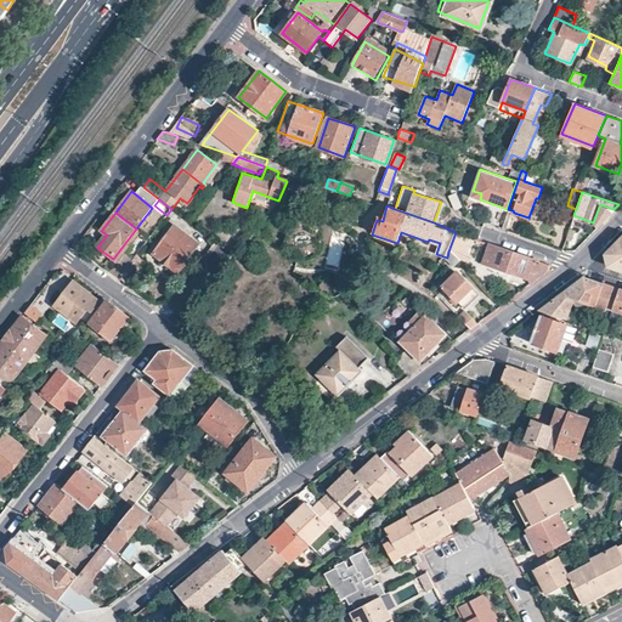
[(198,243),(175,226),(154,253),(177,271),(198,243)]
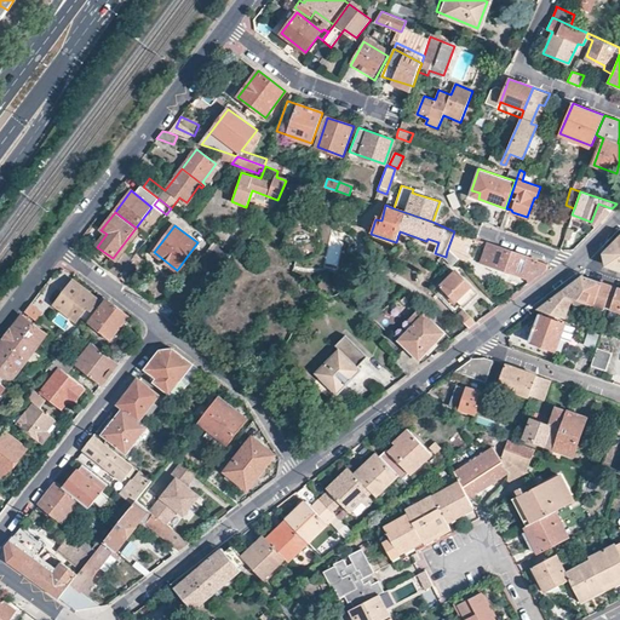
[(132,233),(144,242),(149,237),(136,228),(132,233)]
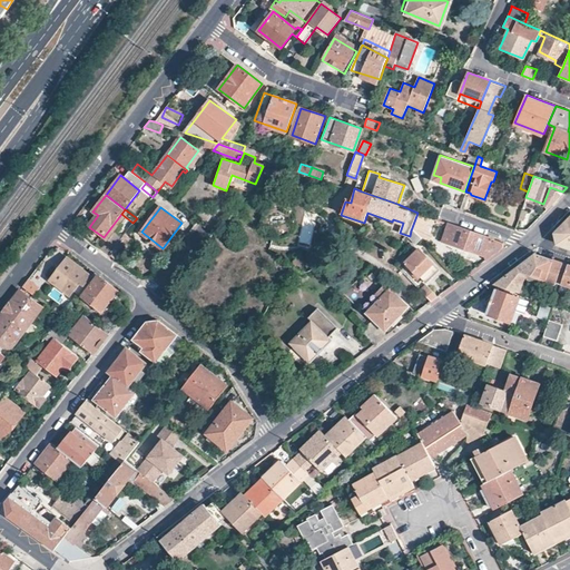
[(430,217),(418,213),(411,231),(422,239),(430,217)]
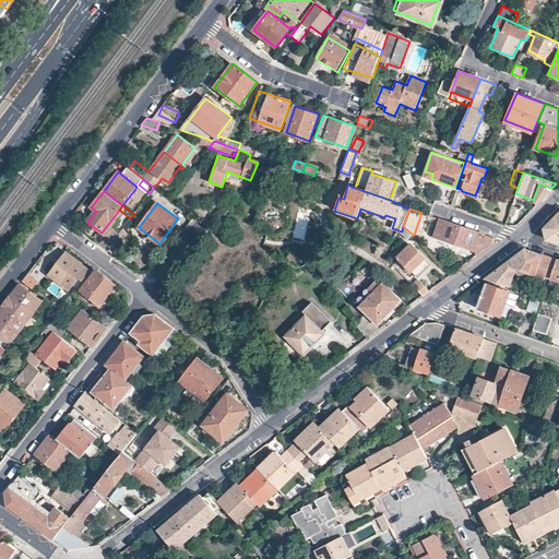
[(558,211),(557,214),(543,228),(546,239),(558,242),(558,211)]
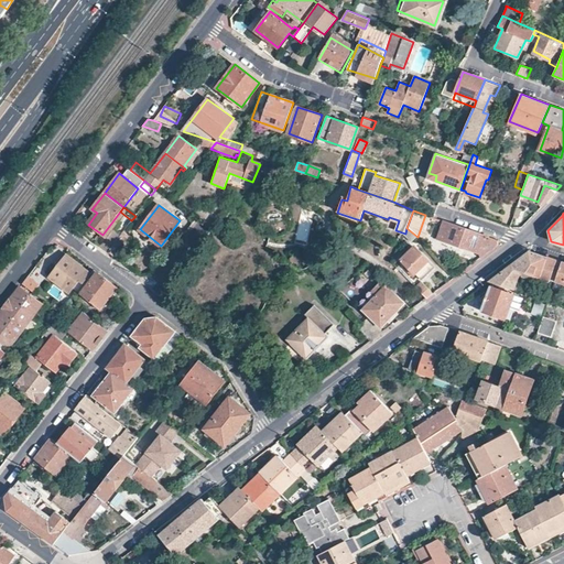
[(497,239),(443,220),(437,238),(478,252),(480,246),(490,249),(497,245),(497,239)]
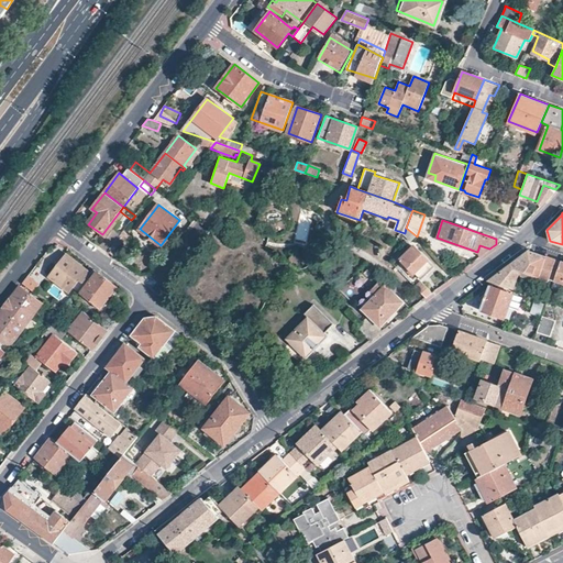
[(113,228),(100,244),(108,250),(121,233),(113,228)]
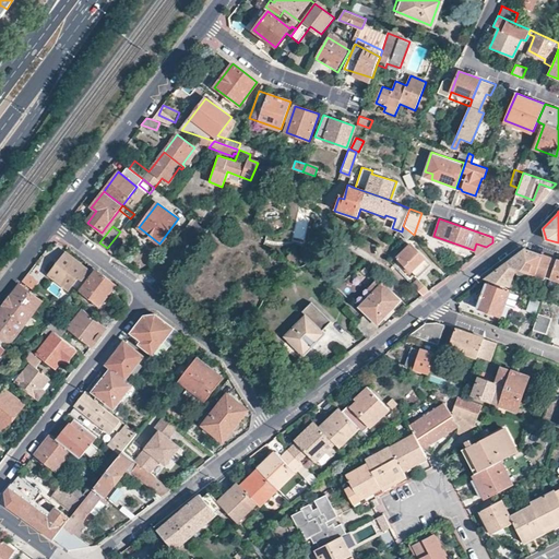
[(403,226),(402,232),(401,233),(409,241),(415,236),(414,235),(403,226)]
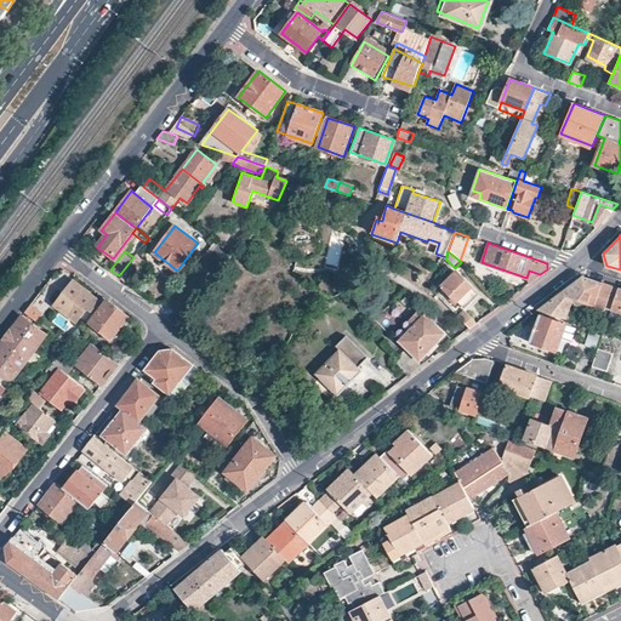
[(134,257),(119,275),(127,283),(144,261),(136,255),(134,257)]
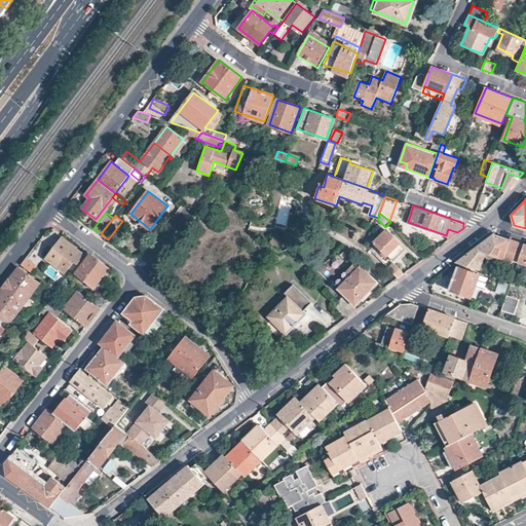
[(405,247),(386,229),(375,240),(379,245),(376,248),(385,257),(388,254),(392,259),(405,247)]
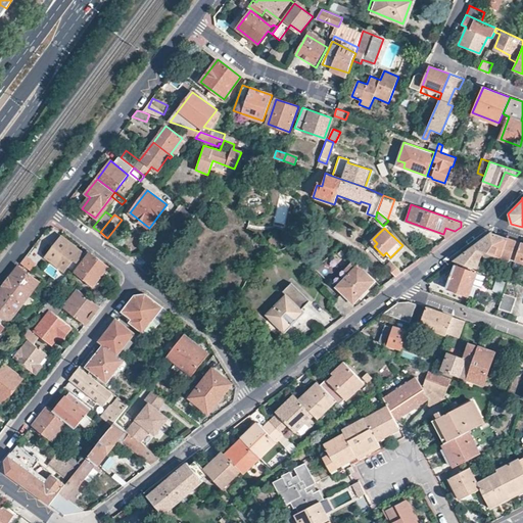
[(512,253),(516,241),(509,239),(490,232),(472,246),(454,259),(477,268),(481,255),(486,252),(510,260),(512,253)]
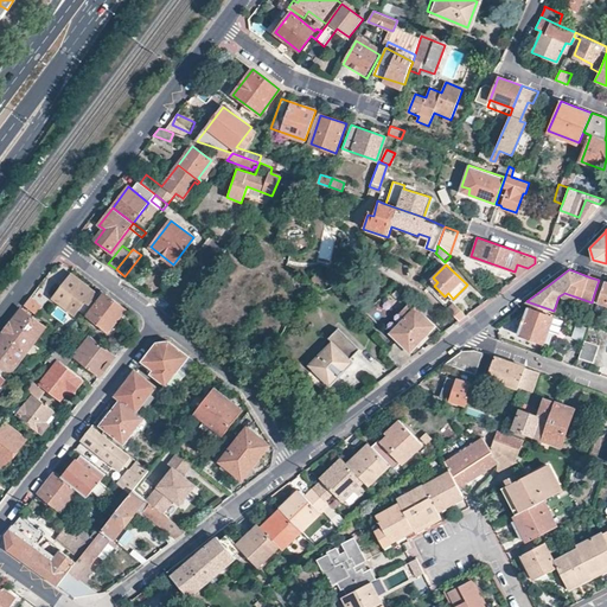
[(98,294),(72,274),(53,299),(76,314),(85,300),(91,304),(98,294)]
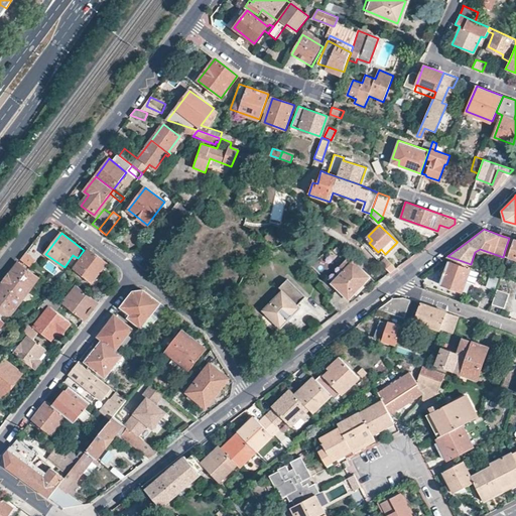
[(515,258),(515,240),(509,238),(505,250),(510,252),(508,256),(515,258)]
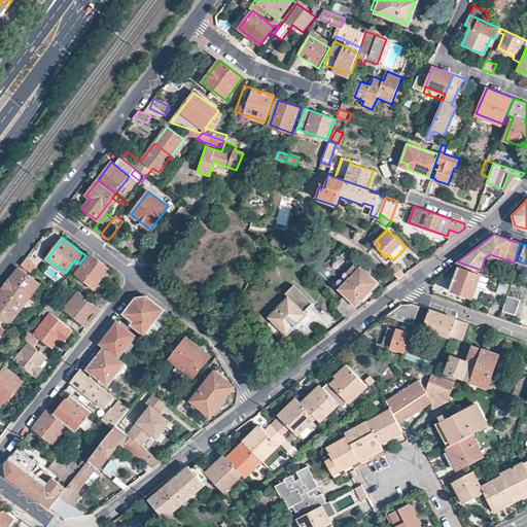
[(79,264),(73,271),(94,287),(109,267),(103,262),(89,251),(85,255),(79,264)]
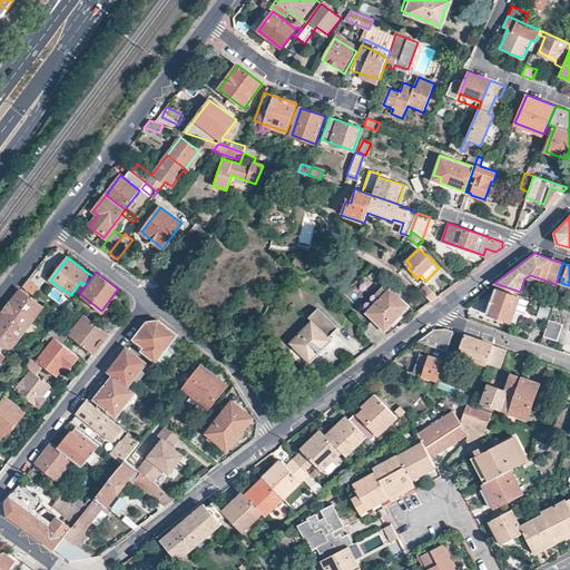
[(28,279),(22,286),(35,295),(39,287),(28,279)]
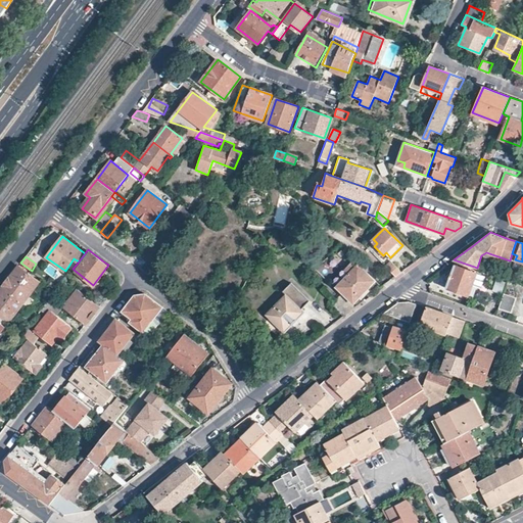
[(376,280),(357,260),(334,285),(354,303),(376,280)]
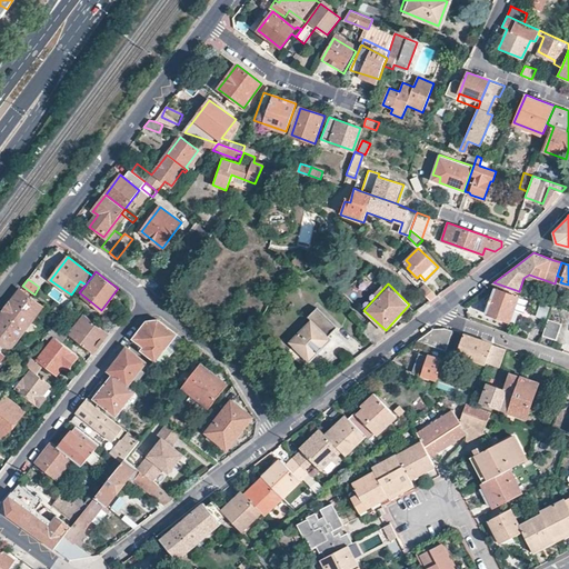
[(428,285),(421,290),(431,300),(437,295),(428,285)]
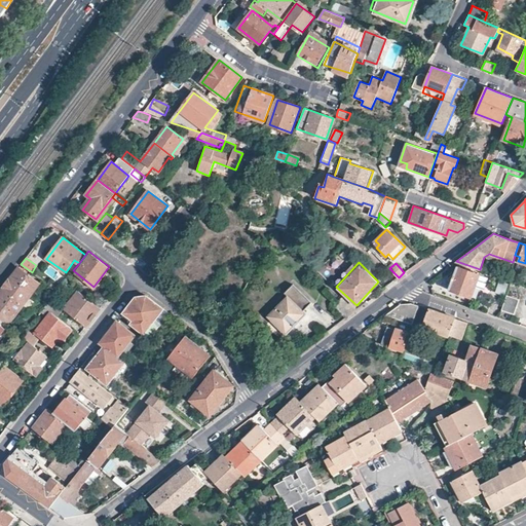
[(21,269),(19,267),(10,278),(12,280),(21,269)]
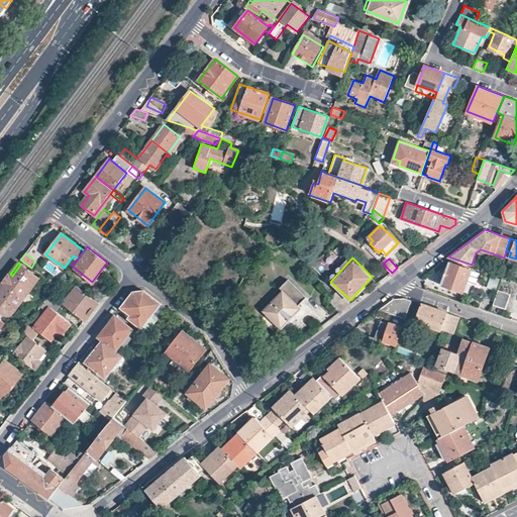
[(471,270),(449,263),(441,284),(462,292),(471,270)]
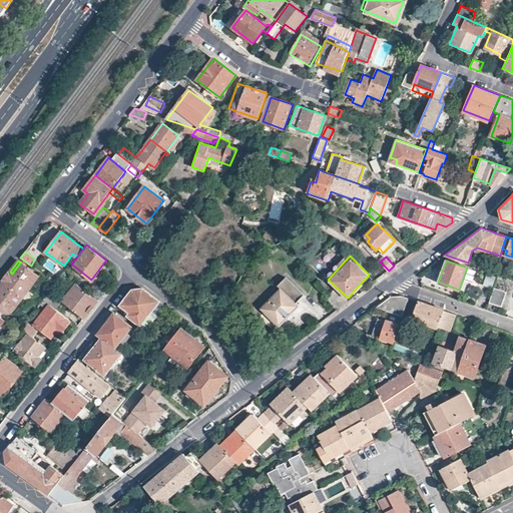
[(9,273),(3,281),(5,283),(23,297),(39,277),(20,263),(12,274),(10,272),(9,273)]
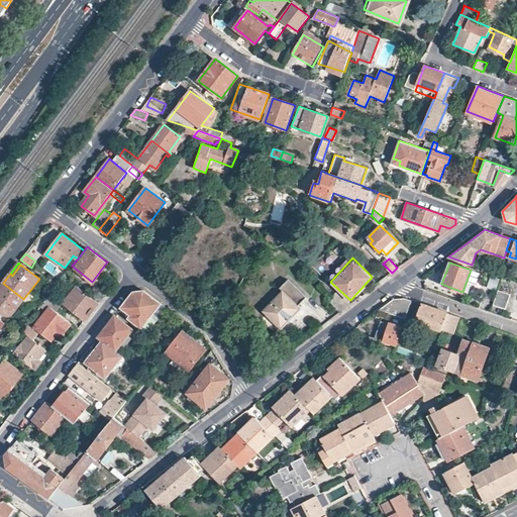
[(0,317),(5,322),(23,299),(5,285),(0,291),(0,317)]
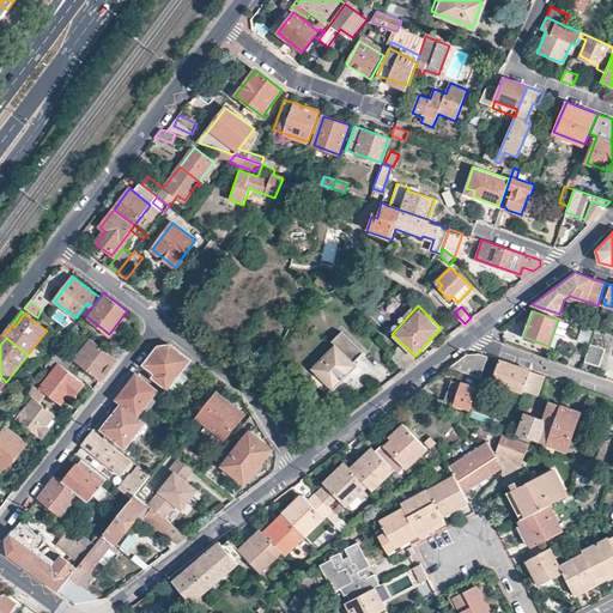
[(117,358),(91,338),(76,358),(101,380),(117,358)]
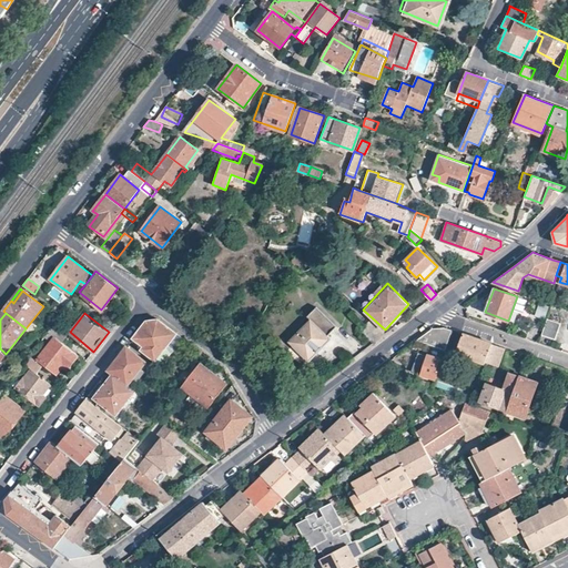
[(559,322),(547,317),(544,326),(557,331),(559,322)]
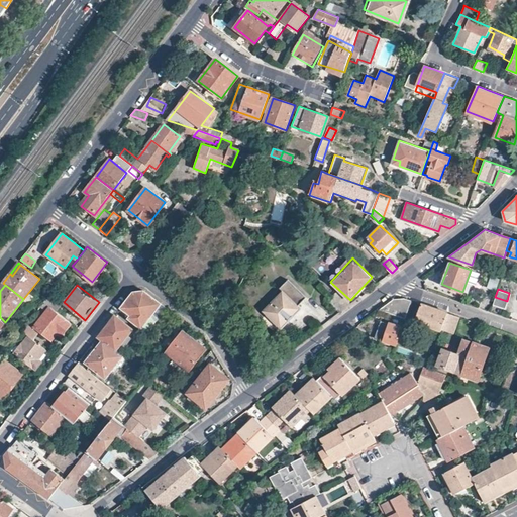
[(122,306),(121,307),(134,316),(132,319),(148,332),(167,308),(158,301),(144,290),(133,291),(122,306)]
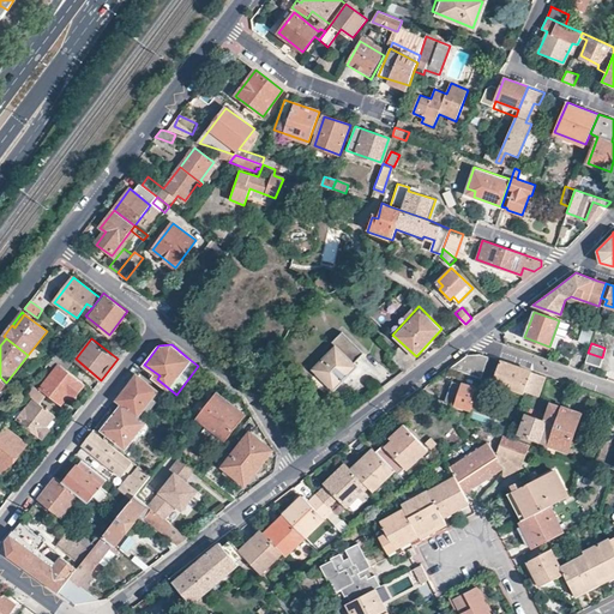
[(357,366),(335,344),(313,368),(335,389),(357,366)]
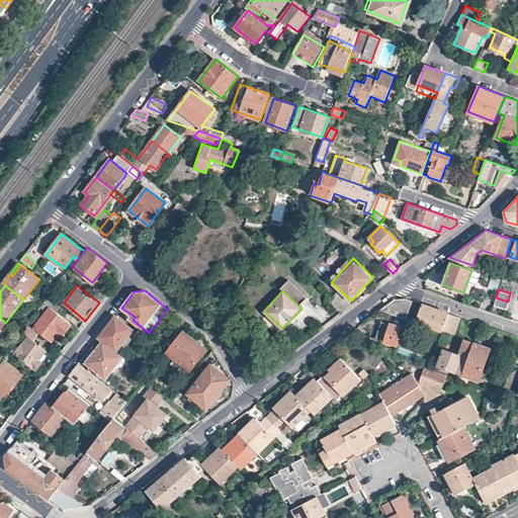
[(352,304),(338,290),(329,300),(341,312),(352,304)]
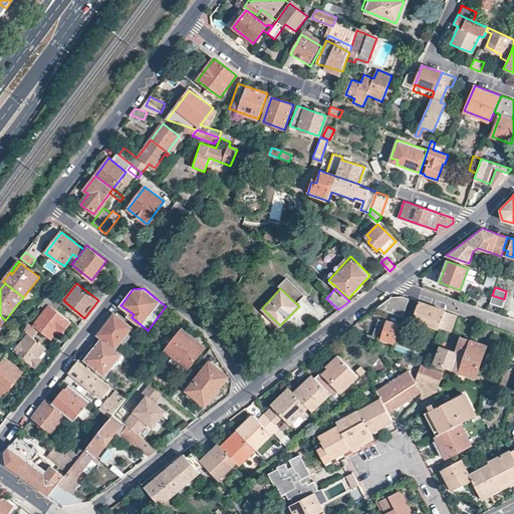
[(61,300),(50,291),(44,299),(51,304),(55,308),(61,300)]
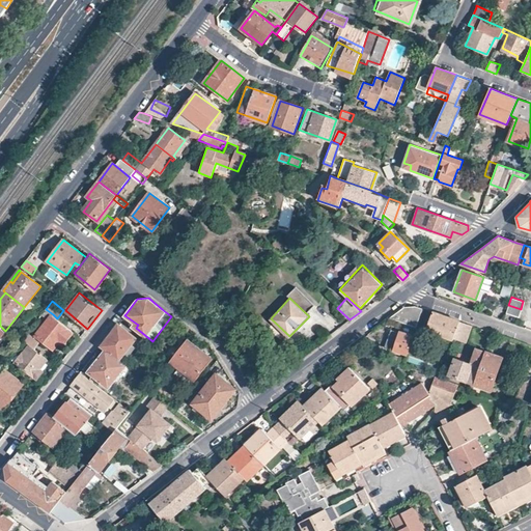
[(395,312),(389,317),(418,328),(424,308),(417,305),(403,306),(395,312)]
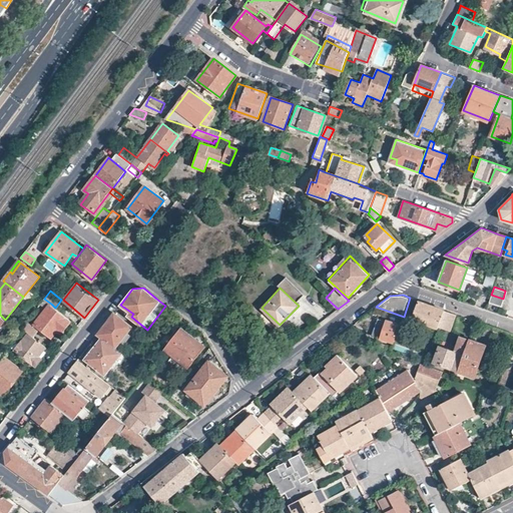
[(500,306),(503,299),(491,295),(489,302),(500,306)]
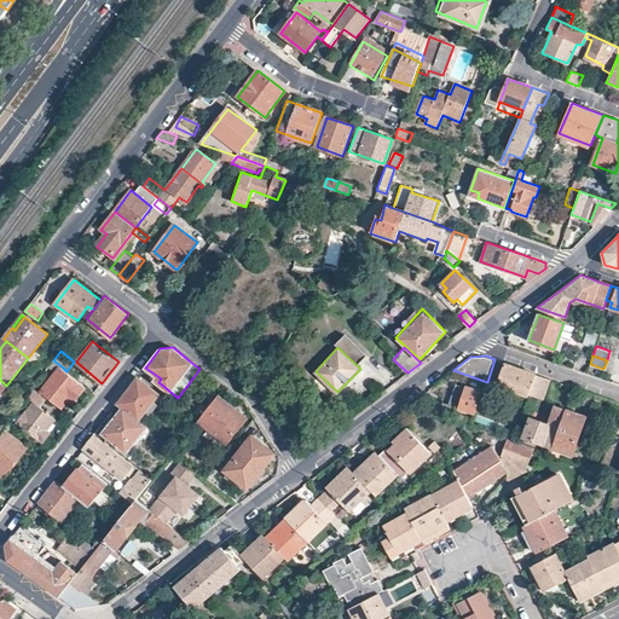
[(510,365),(503,363),(497,380),(509,385),(509,388),(528,394),(531,387),(536,374),(510,365)]
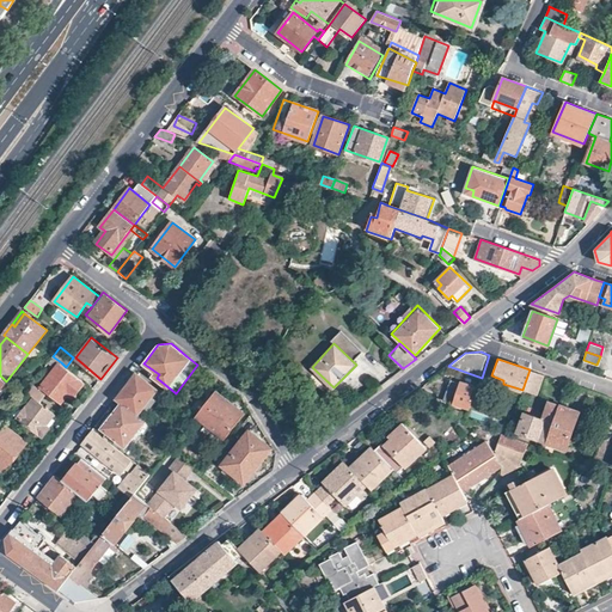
[(66,367),(61,362),(42,386),(61,402),(73,389),(78,392),(85,381),(66,367)]
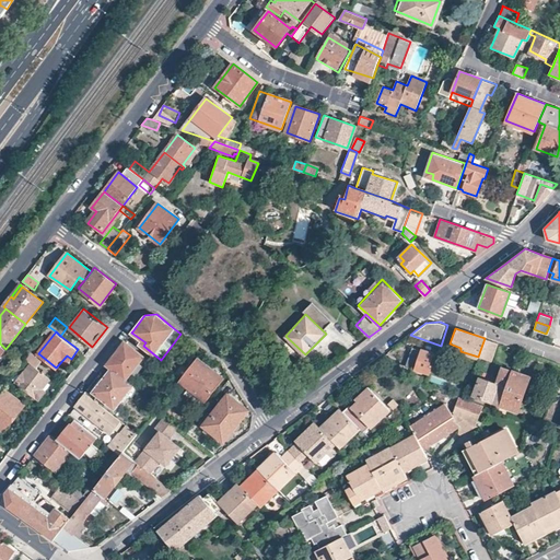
[(492,340),(485,338),(480,350),(488,353),(492,340)]
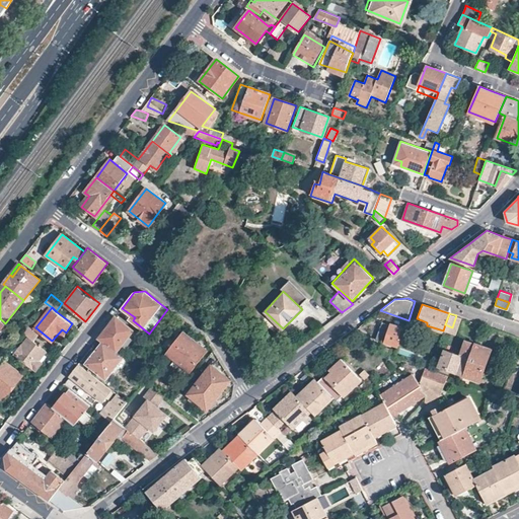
[(105,329),(99,338),(103,342),(117,352),(134,330),(116,316),(105,329)]
